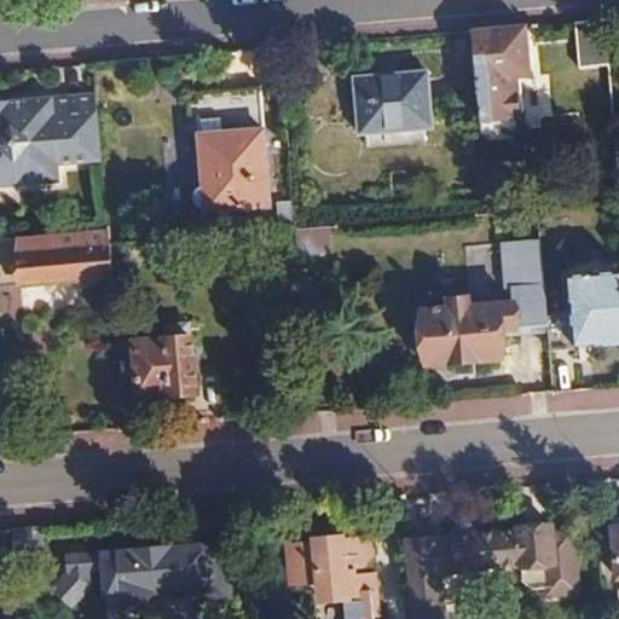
[(605,18),(583,21),(586,61),(608,58),(605,18)]
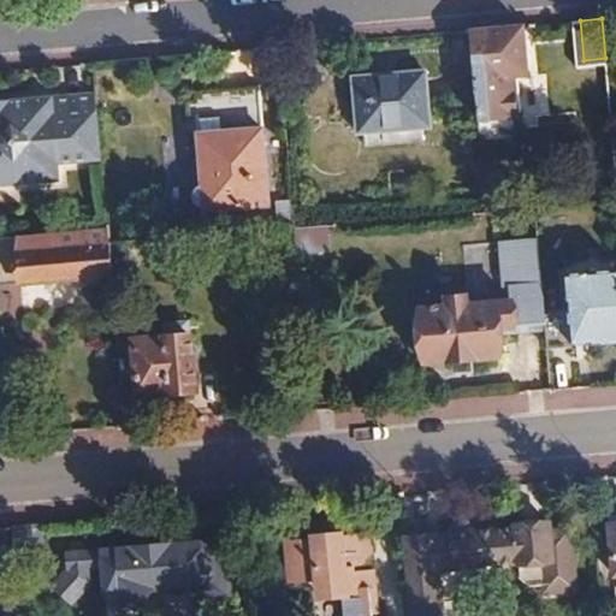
[(525,24),(472,29),(479,125),(479,135),(510,132),(505,78),(528,77),(525,24)]
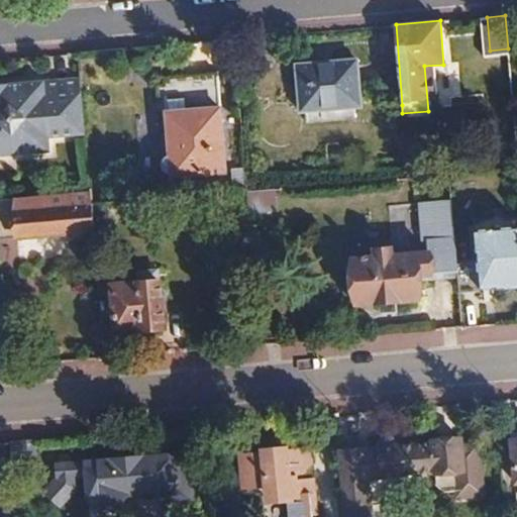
[(356,63),(296,67),(300,112),(360,108),(356,63)]
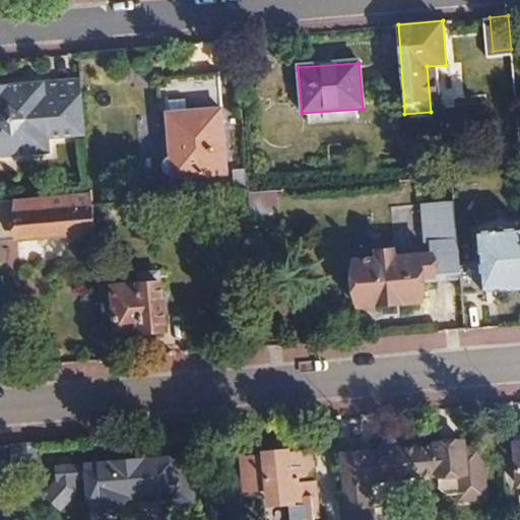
[(0,158),(18,157),(39,155),(38,140),(50,139),(86,135),(81,79),(0,88),(0,158)]
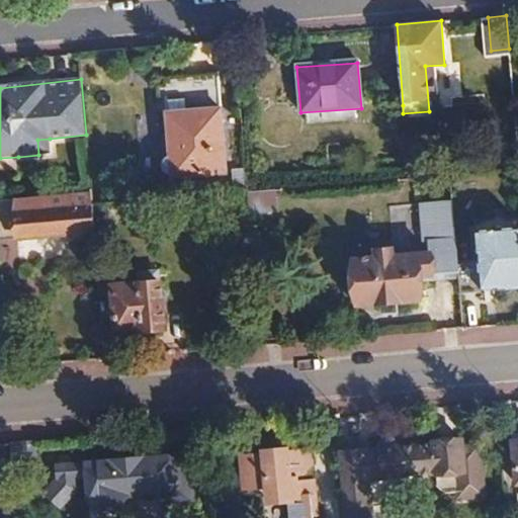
[(219,83),(165,88),(173,180),(227,176),(219,83)]
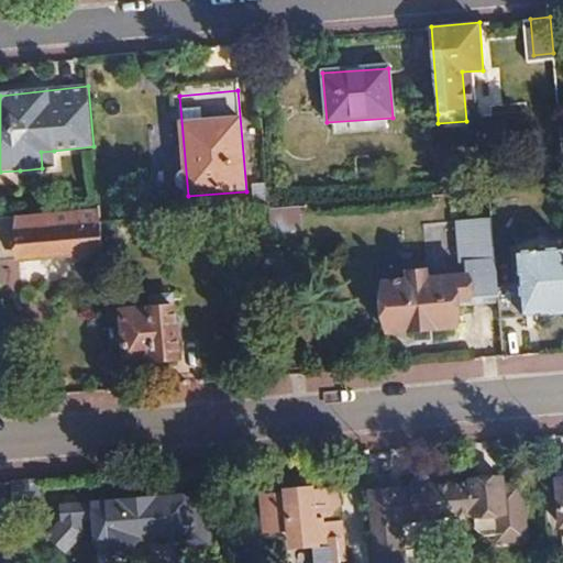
[(54,151),(41,152),(42,168),(55,167),(54,151)]
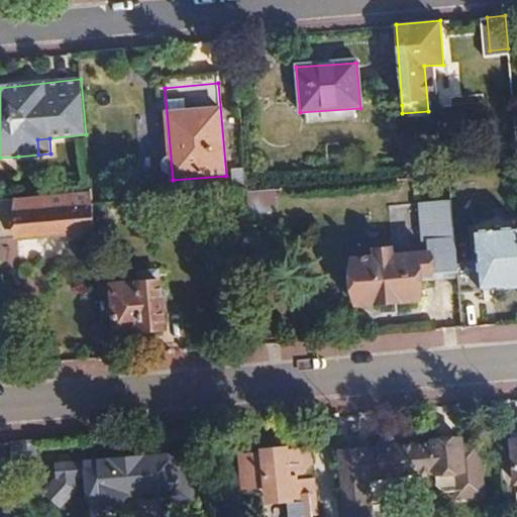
[(424,167),(408,168),(409,180),(425,178),(424,167)]
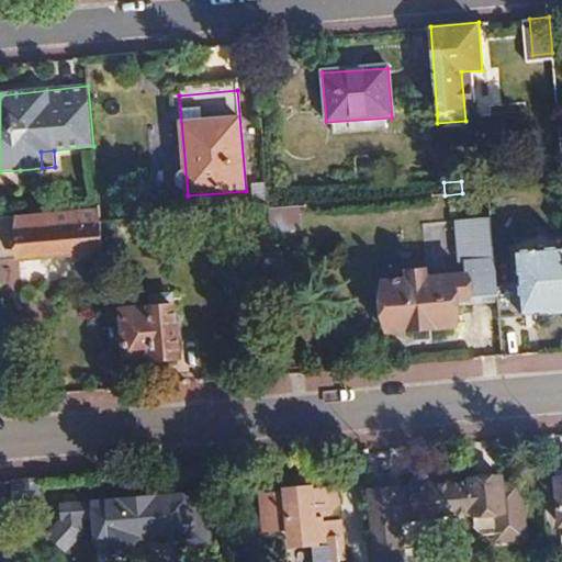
[(298,209),(269,212),(271,233),(299,231),(298,209)]
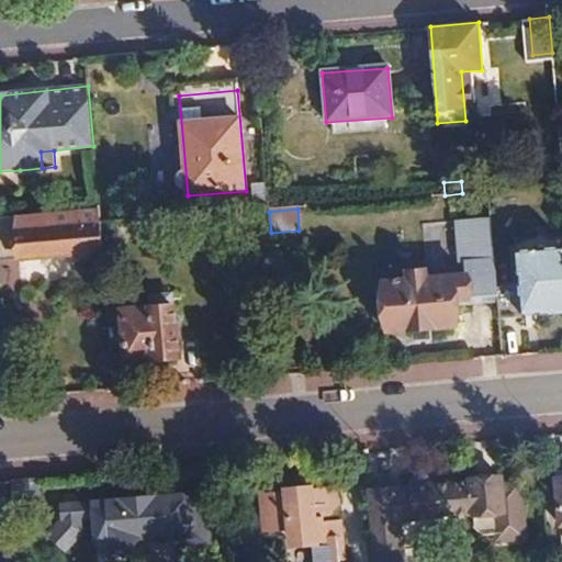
[(99,212),(0,217),(0,261),(103,253),(102,250),(101,226),(99,212)]
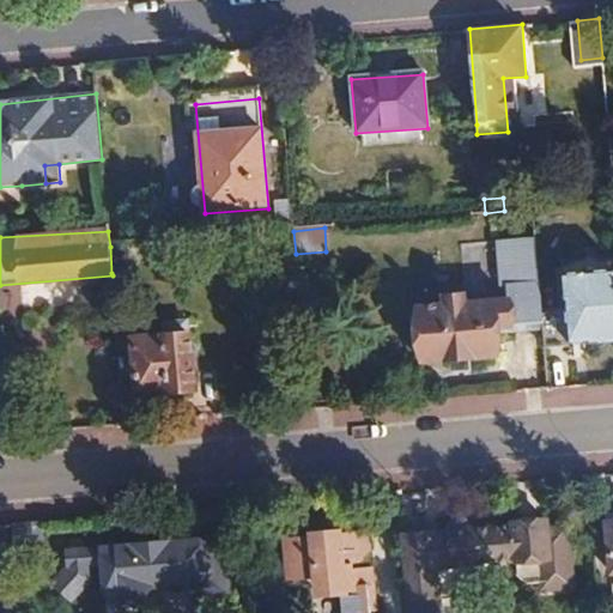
[(448,310),(420,313),(424,365),(499,362),(497,333),(541,331),(540,314),(534,240),(497,243),(502,293),(508,293),(509,307),(468,310),(467,299),(447,302),(448,310)]
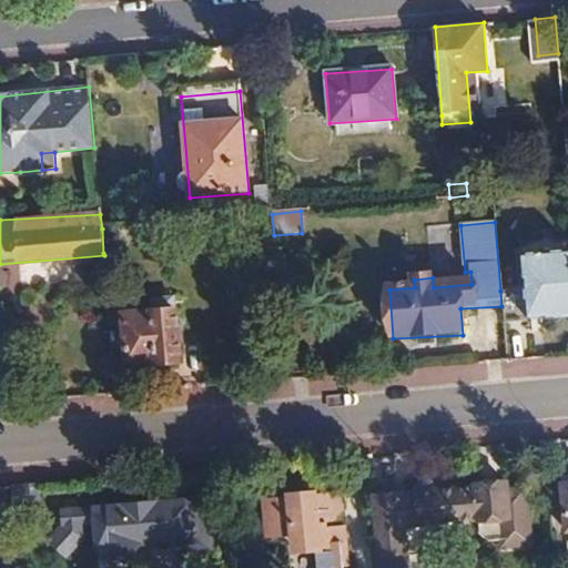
[(115,227),(102,229),(103,253),(118,252),(115,227)]
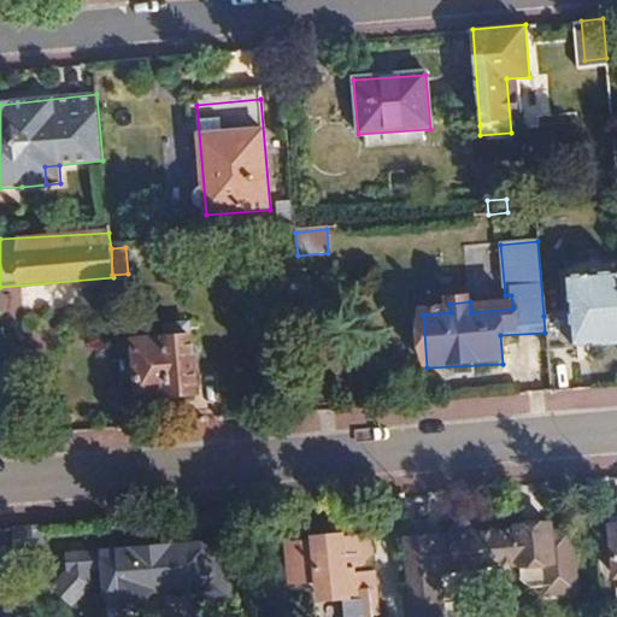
[(568,313),(544,316),(545,333),(548,378),(573,376),(570,348),(616,344),(616,272),(564,277),(568,313)]
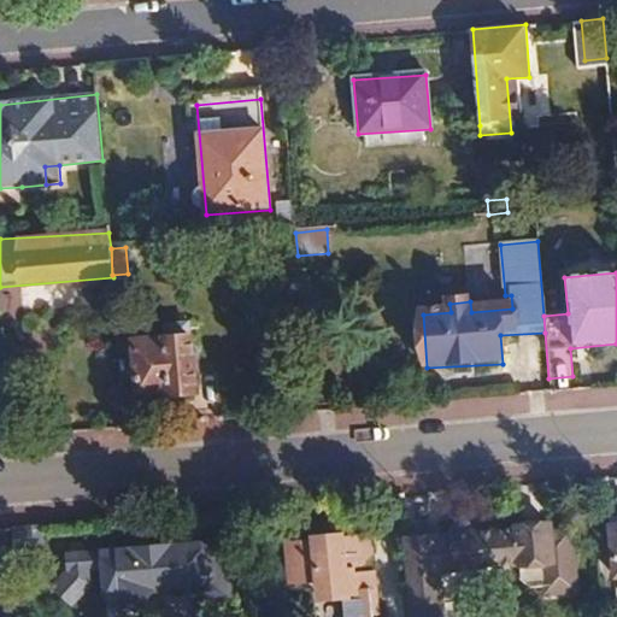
[(192,338),(134,342),(137,393),(169,391),(169,395),(197,394),(192,338)]
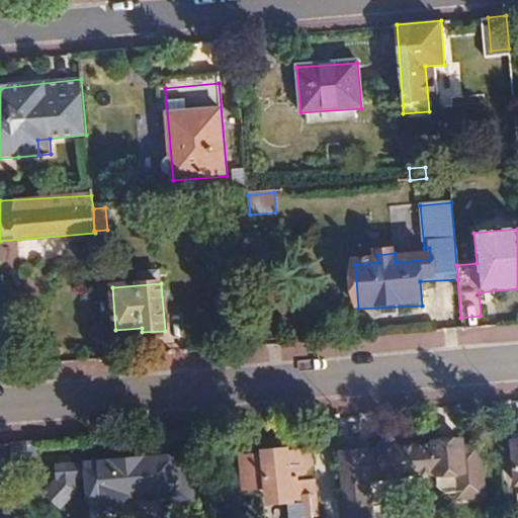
[(369,453),(339,456),(344,517),(362,517),(362,506),(373,505),(378,505),(384,499),(383,489),(403,488),(403,479),(423,477),(424,487),(432,495),(457,493),(458,500),(485,498),(480,445),(464,446),(463,439),(435,442),(436,443),(401,446),(400,442),(394,437),(385,438),(379,445),(379,448),(368,449),(369,453)]
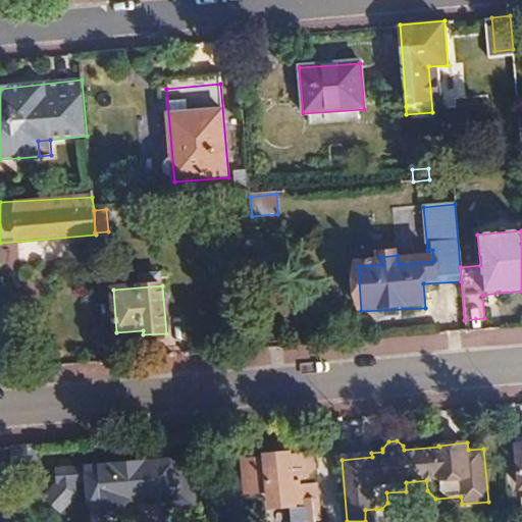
[(34,446),(12,448),(14,480),(37,478),(34,446)]
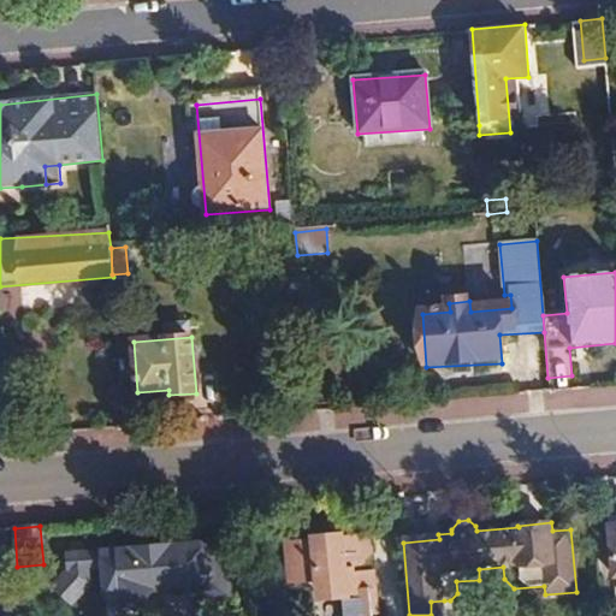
[(367,534),(295,542),(298,581),(320,579),(323,603),(343,600),(339,564),(361,563),(360,554),(368,552),(367,534)]
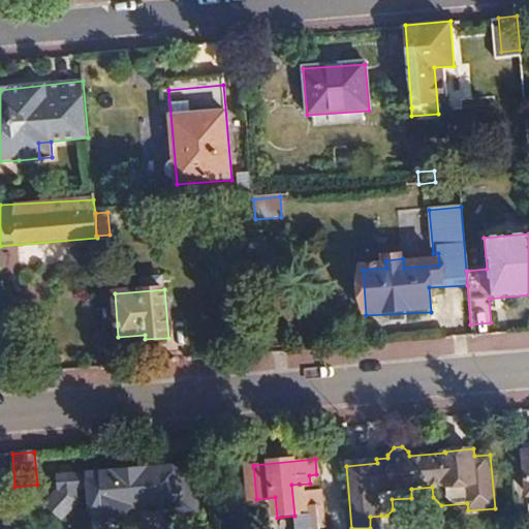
[(83,489),(94,488),(96,514),(106,512),(122,523),(137,505),(168,502),(196,523),(210,503),(204,499),(211,488),(187,465),(182,469),(180,469),(175,464),(66,474),(60,483),(61,492),(50,507),(68,521),(84,499),(83,489)]
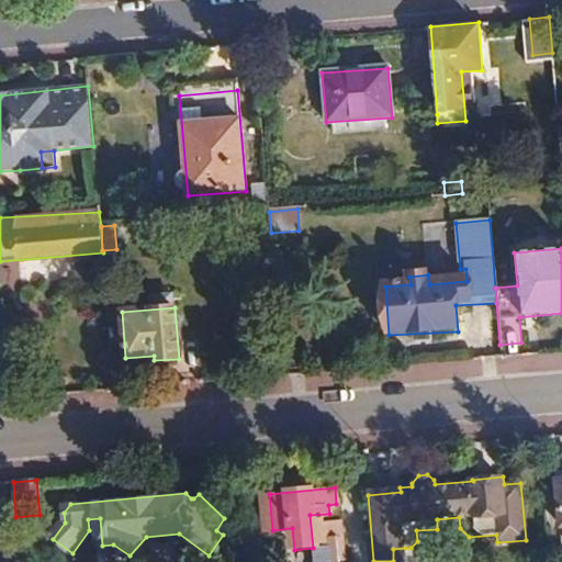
[(269,494),(260,494),(263,530),(272,530),(269,494)]
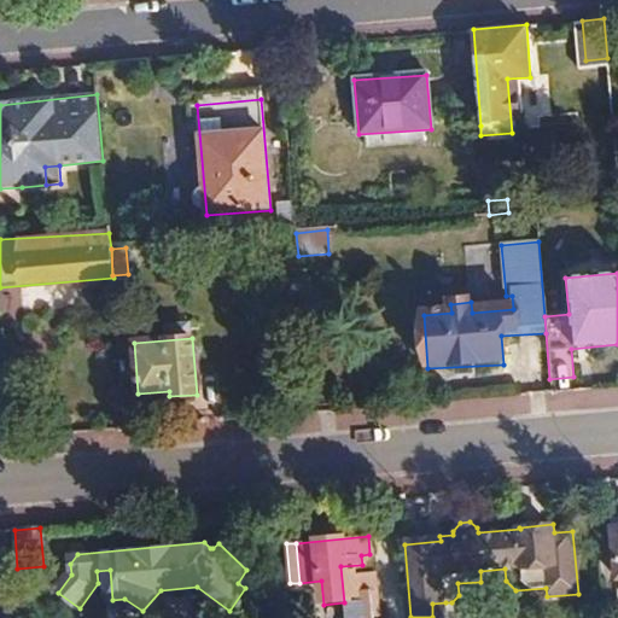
[(362,565),(340,566),(344,602),(349,602),(350,617),(374,617),(369,554),(361,555),(362,565)]
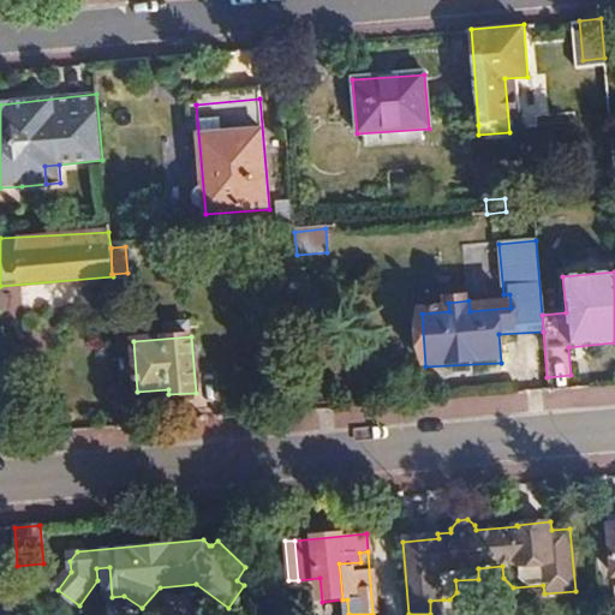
[(443,614),(443,599),(430,601),(430,614),(443,614)]
